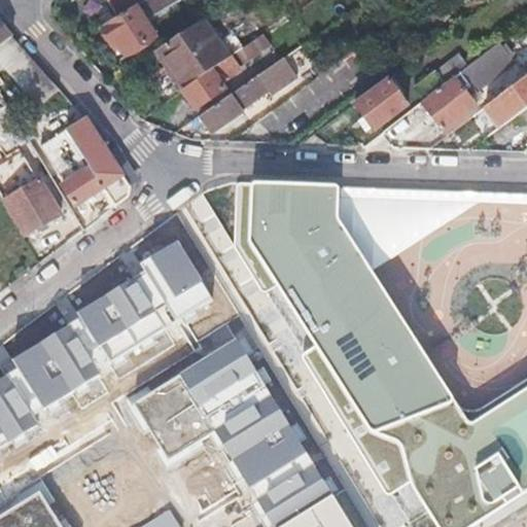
[(104,0),(113,12),(133,0),(104,0)]
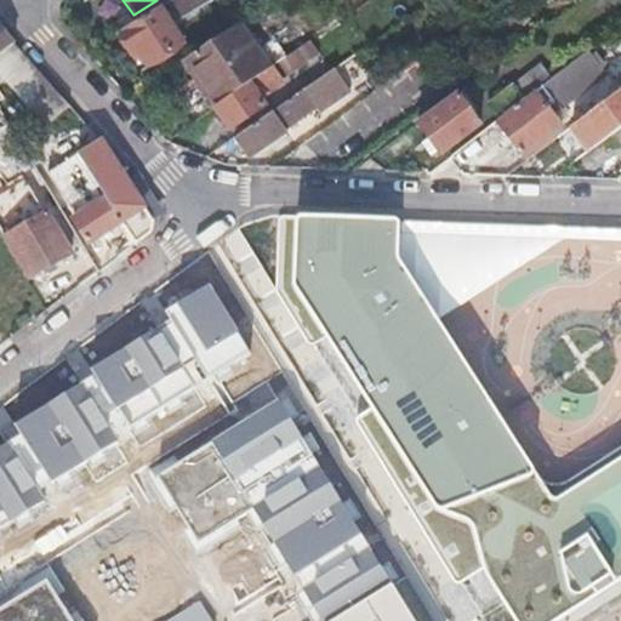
[(131,53),(136,52),(140,50),(149,66),(183,44),(159,7),(118,34),(131,53)]
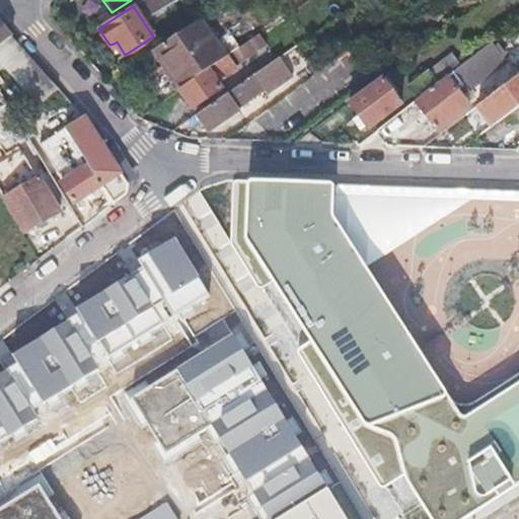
[(180,88),(225,57),(202,22),(200,18),(154,49),(163,63),(180,88)]
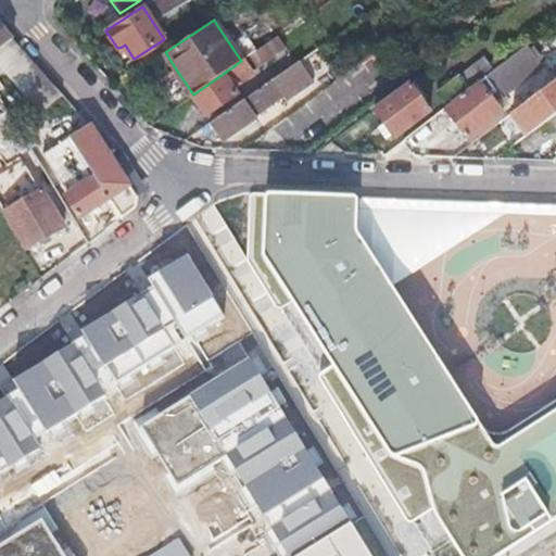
[(222,21),(216,24),(241,61),(243,59),(245,58),(222,21)]
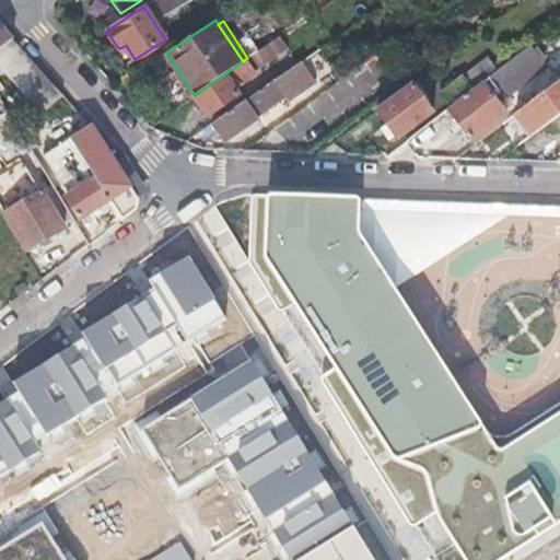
[(0,50),(14,41),(0,23),(0,50)]
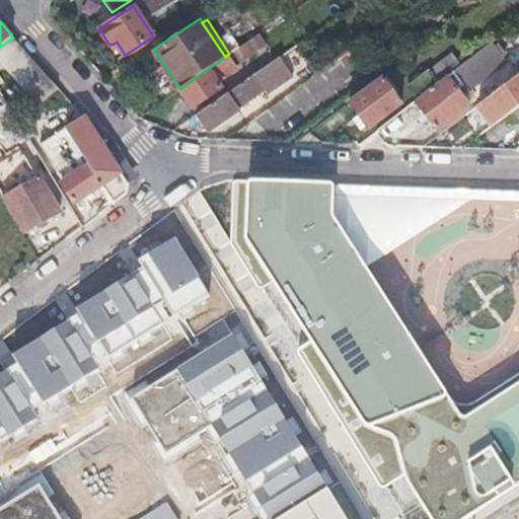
[(13,38),(0,47),(0,66),(36,108),(59,88),(13,38)]
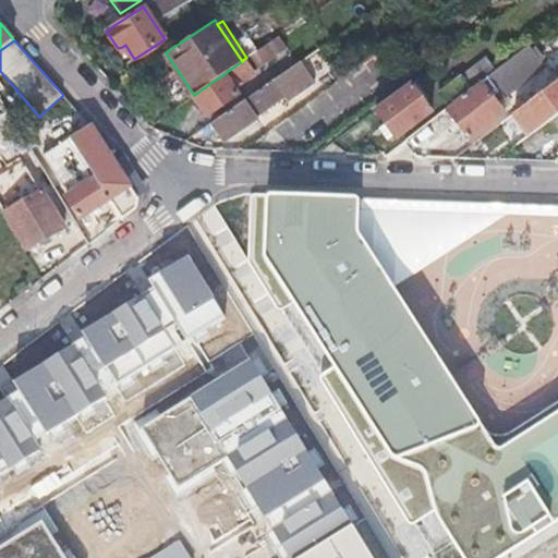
[(438,95),(448,106),(481,81),(496,69),(486,57),(440,91),(438,95)]
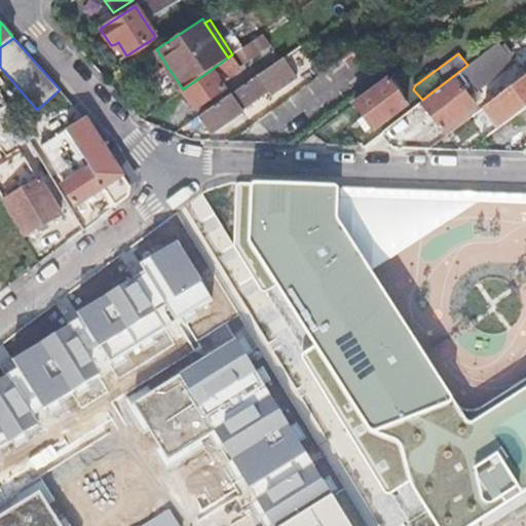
[(230,55),(228,58),(183,89),(195,108),(224,88),(218,79),(237,66),(230,55)]
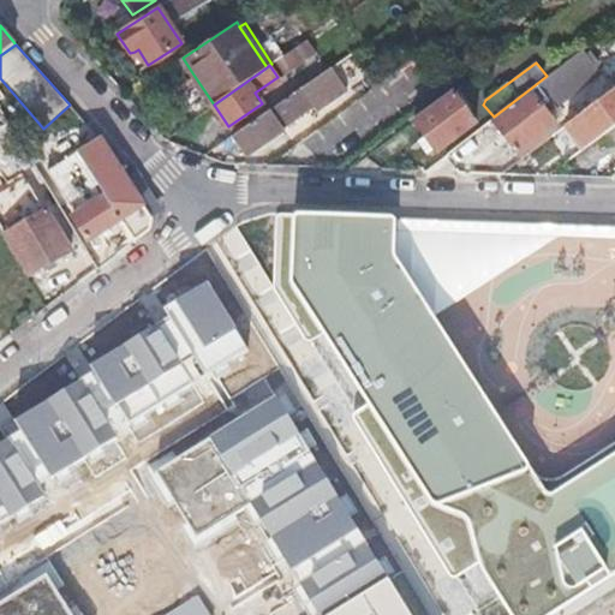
[(287,130),(286,129),(286,126),(314,107),(317,111),(348,89),(333,66),(231,138),(245,159),(287,130)]
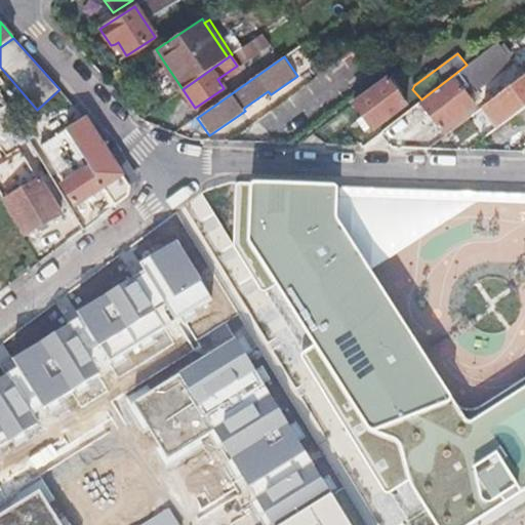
[(160,68),(176,93),(183,89),(165,64),(160,68)]
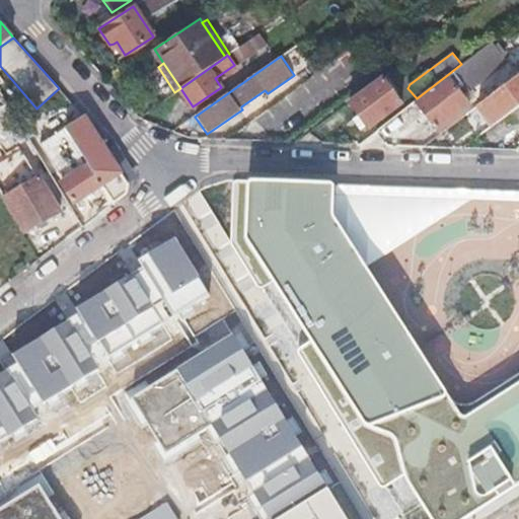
[(401,104),(393,93),(385,81),(392,76),(389,72),(349,102),(356,113),(359,118),(368,129),(401,104)]
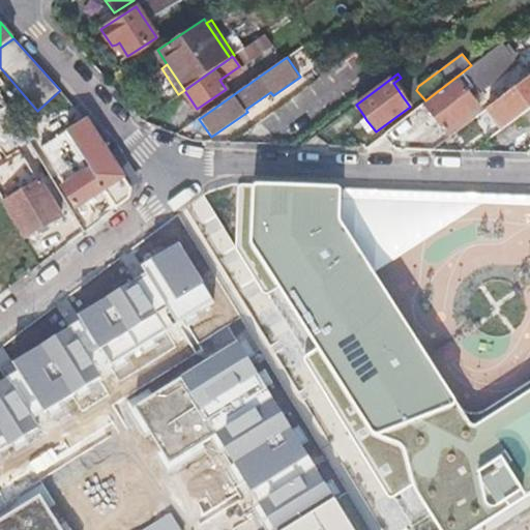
[(529,74),(506,92),(473,116),(477,122),(490,114),(501,128),(529,106),(529,74)]
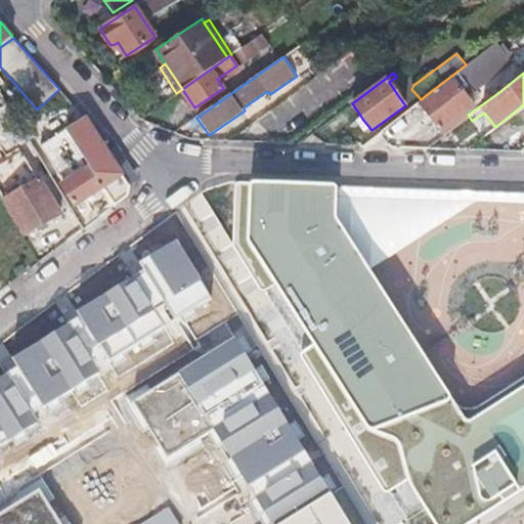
[(451,76),(421,99),(419,101),(440,129),(473,104),(451,76)]
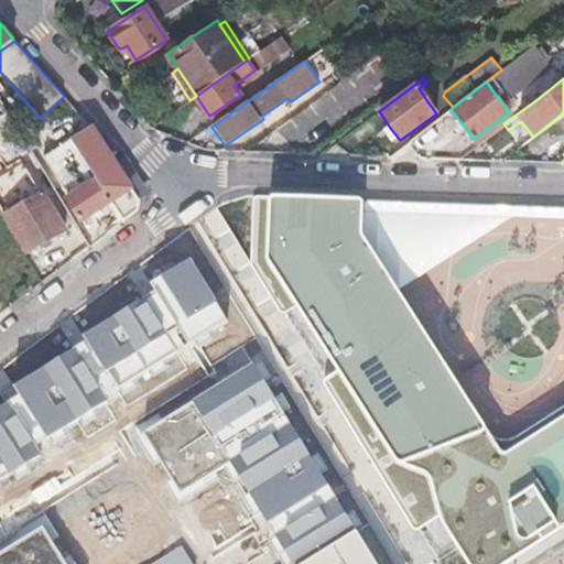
[(0,117),(0,134),(12,155),(31,144),(11,111),(0,117)]
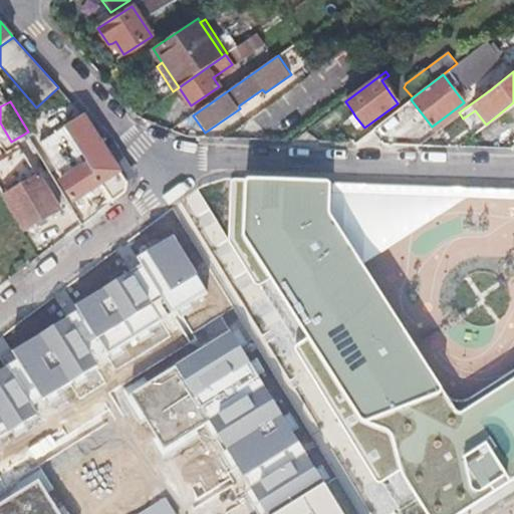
[(347,122),(355,116),(352,111),(344,117),(347,122)]
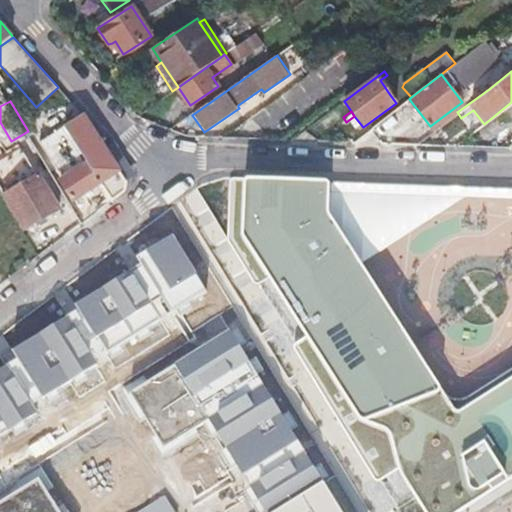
[(72,166),(74,165),(75,164),(79,169),(61,180),(72,199),(99,183),(111,200),(123,192),(125,182),(82,115),(52,133),(72,166)]
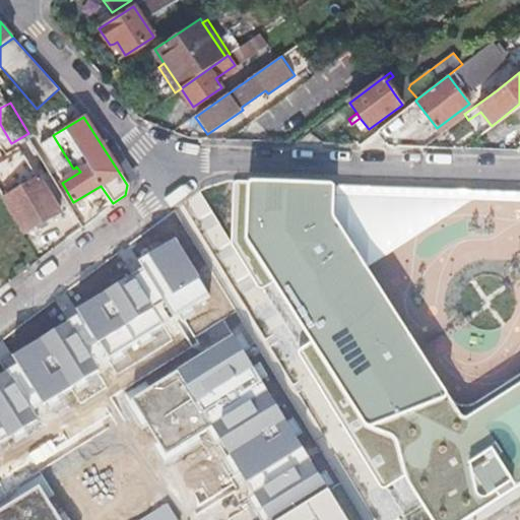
[(398,133),(389,121),(380,128),(389,140),(398,133)]
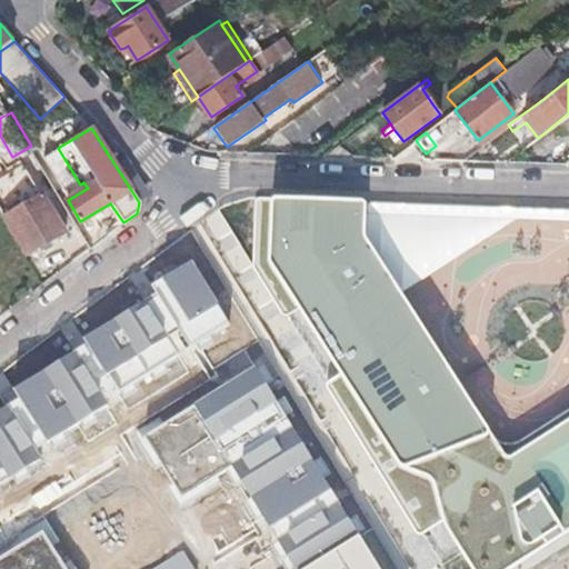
[(28,253),(46,242),(65,231),(41,193),(5,215),(28,253)]
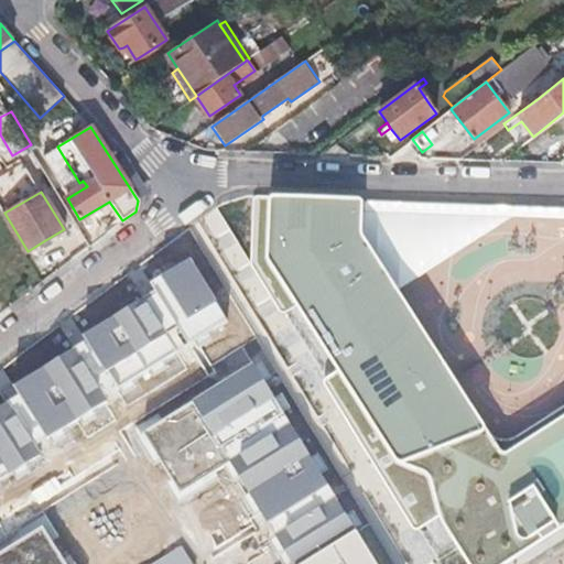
[(362,199),(258,196),(253,199),(249,266),(282,313),(299,304),(339,368),(325,377),(324,383),(413,528),(419,529),(440,516),(467,563),(503,563),(563,525),(563,416),(508,453),(501,451),(362,236),(364,204),(362,199)]
